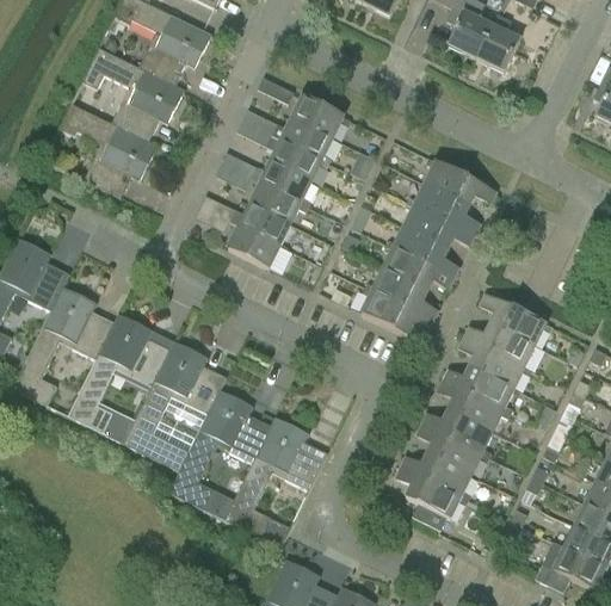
[(176,86),(186,65),(196,69),(213,35),(148,4),(141,0),(122,0),(115,17),(130,25),(133,19),(158,32),(140,68),(176,86)]
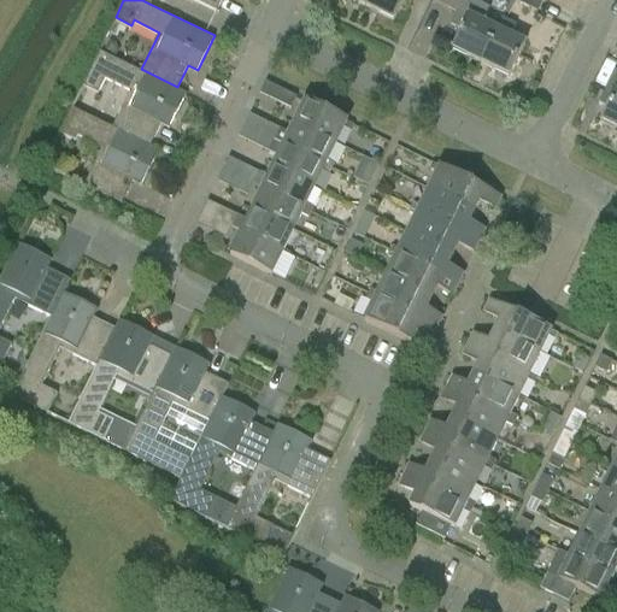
[(366,0),(366,1),(394,16),(401,0),(366,0)]
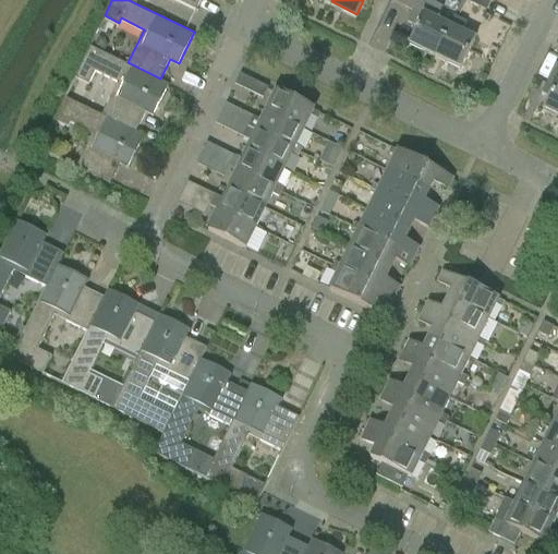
[(412,9),(408,19),(416,23),(409,40),(435,52),(449,22),(437,16),(444,4),(434,0),(395,0),(412,9)]
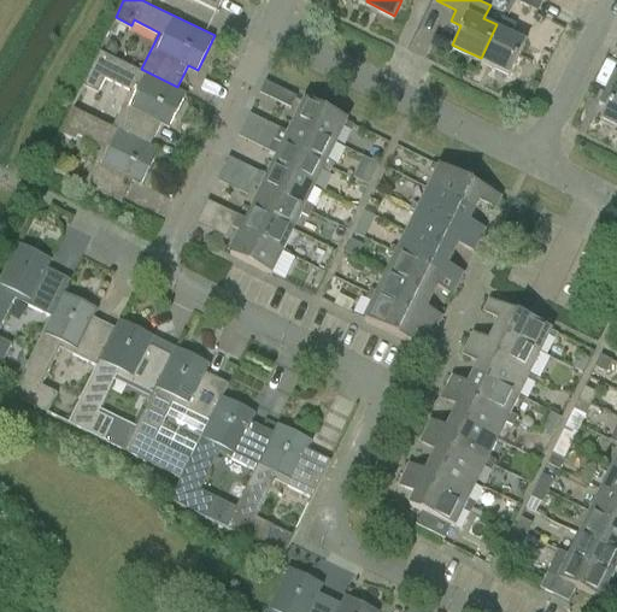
[(516,22),(503,15),(498,24),(497,24),(481,58),(509,72),(526,39),(511,31),(516,22)]
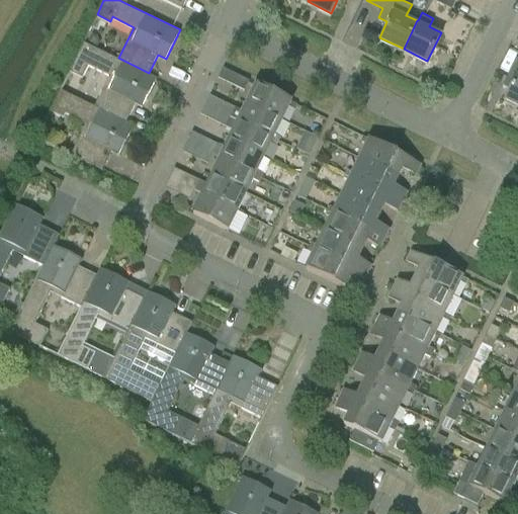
[(91,31),(86,41),(96,47),(99,40),(97,33),(91,31)]
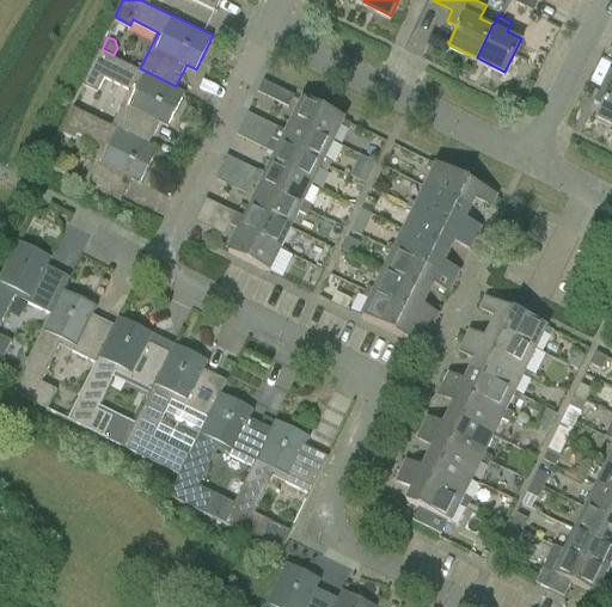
[(176,86),(140,68),(99,48),(87,73),(103,80),(105,75),(130,87),(111,124),(148,143),(160,121),(169,124),(185,91),(176,86)]
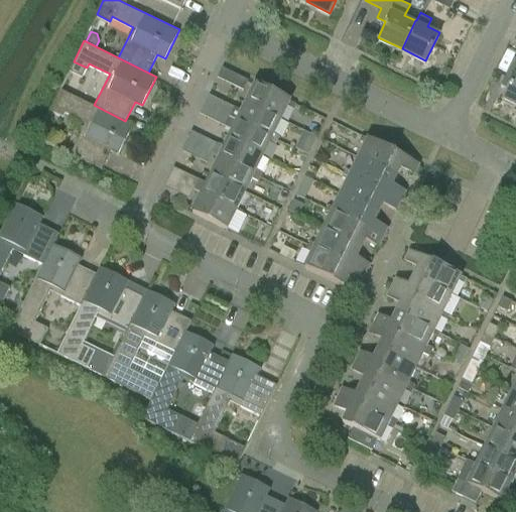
[(515,58),(513,57),(500,85),(507,88),(502,99),(515,105),(515,58)]
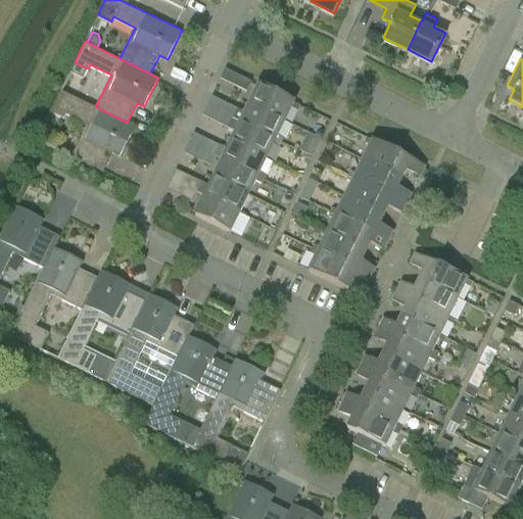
[(246,89),(251,79),(243,75),(238,85),(246,89)]
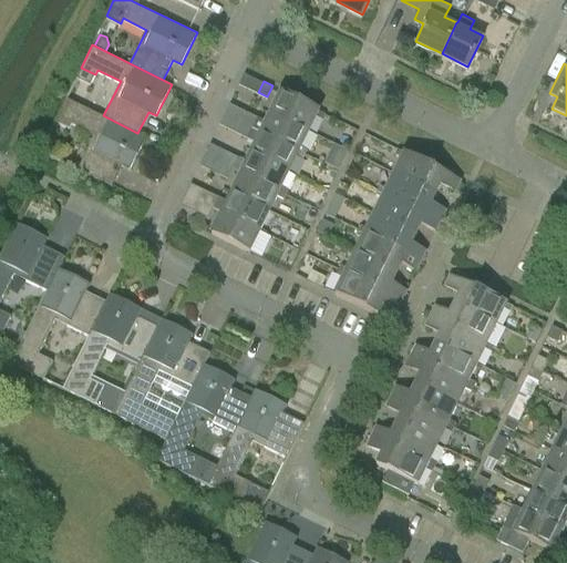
[(271,110),(309,128),(316,113),(322,116),(326,111),(281,89),(271,110)]
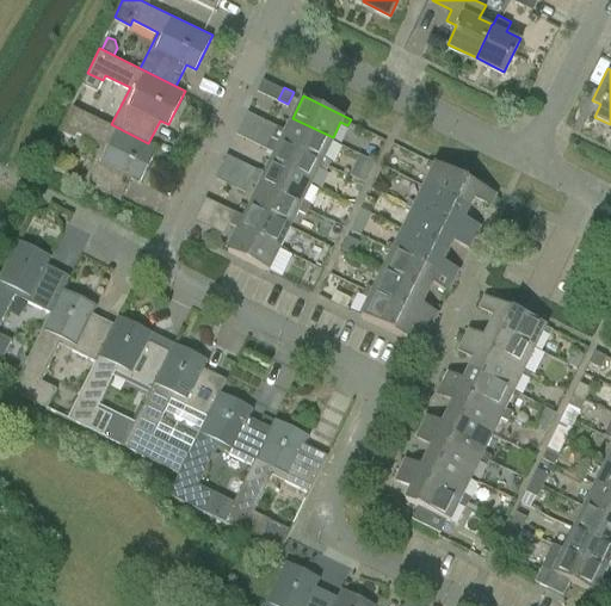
[(84,180),(121,198),(121,199),(133,175),(141,180),(158,148),(148,143),(111,124),(72,104),(60,129),(75,136),(78,131),(102,143),(84,180)]
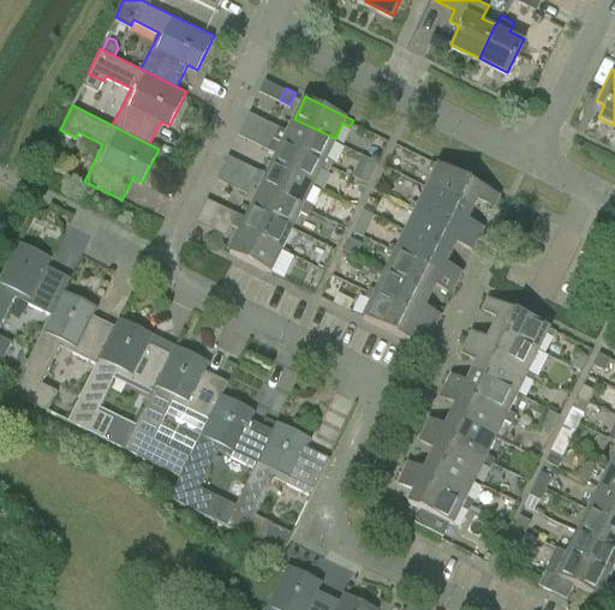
[(335,138),(294,119),(288,130),(270,120),(266,131),(332,163),(334,159),(327,156),(335,138)]
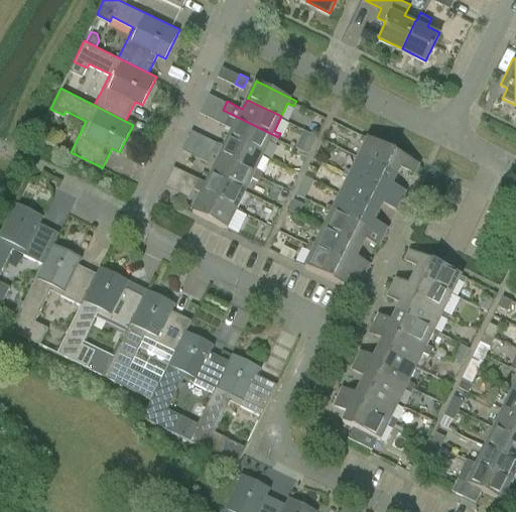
[(229,136),(263,153),(270,139),(276,141),(278,137),(223,110),(218,120),(233,128),(229,136)]
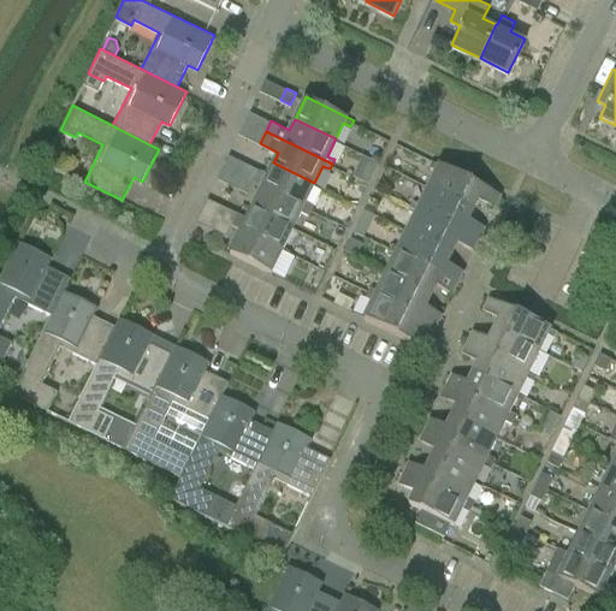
[(428,184),(474,207),(481,190),(487,194),(485,199),(493,202),(499,191),(432,159),(430,165),(437,167),(428,184)]
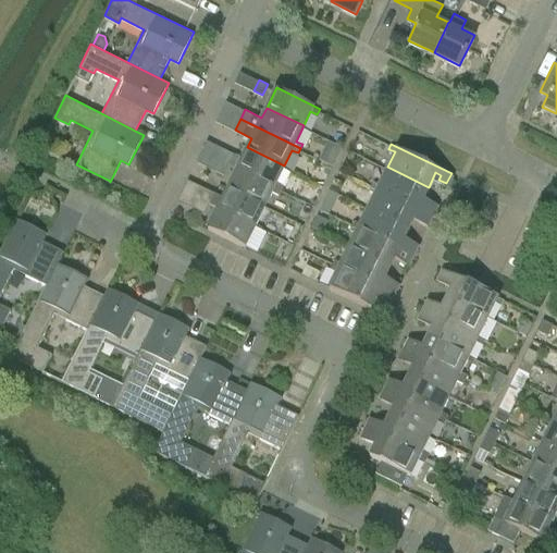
[(221,158),(281,187),(283,183),(277,180),(284,166),(247,147),(243,157),(225,148),(221,158)]
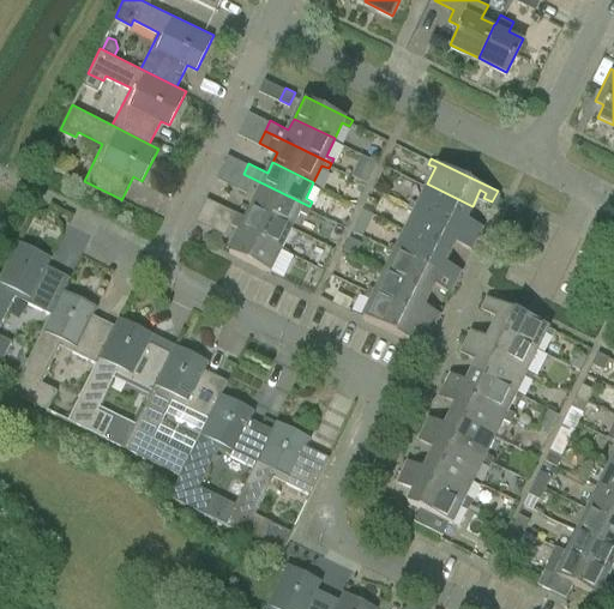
[(252,205),(293,225),(301,207),(307,211),(309,206),(244,174),(238,186),(247,191),(252,180),(262,185),(252,205)]
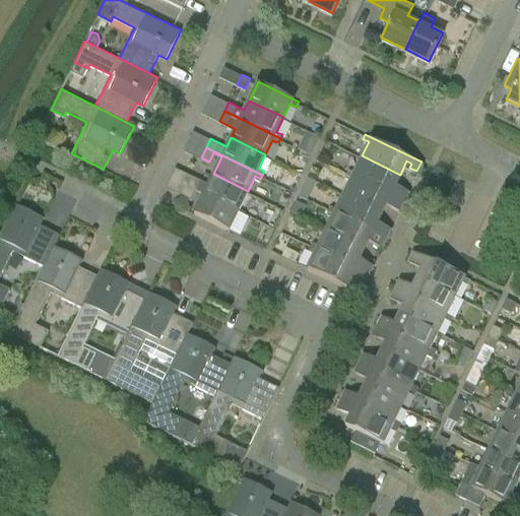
[(346,171),(403,199),(407,190),(400,186),(398,190),(393,187),(400,175),(362,155),(354,170),(348,167),(346,171)]
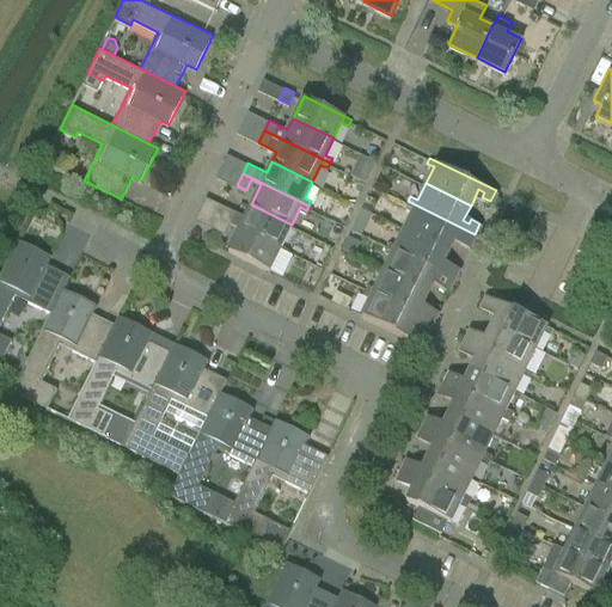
[(404,226),(450,249),(457,233),(463,235),(460,240),(469,245),(475,234),(408,201),(405,207),(412,209),(404,226)]
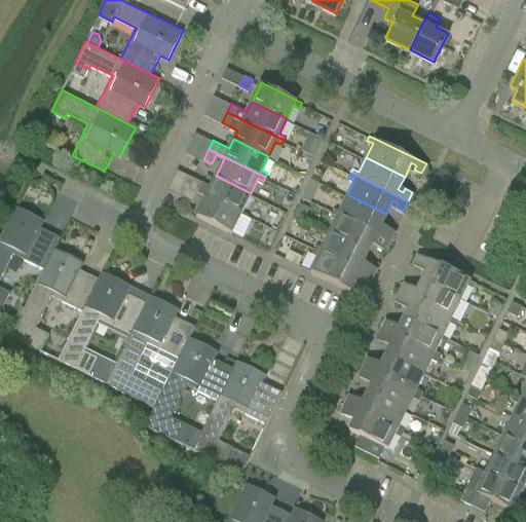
[(211,185),(202,181),(195,177),(191,186),(248,214),(250,210),(243,207),(251,193),(216,176),(211,185)]
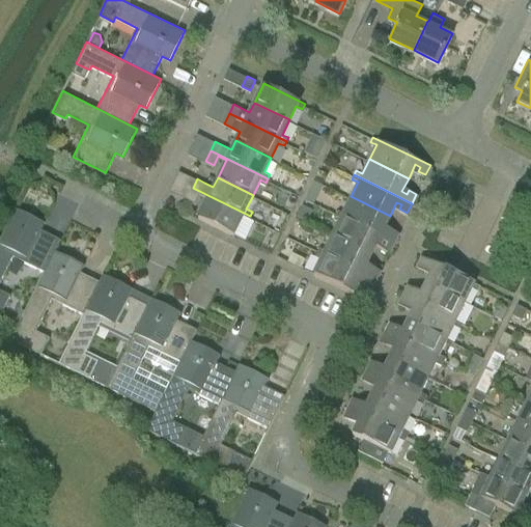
[(200,193),(207,197),(199,216),(234,232),(243,217),(248,220),(250,216),(193,188),(188,198),(195,202),(200,193)]
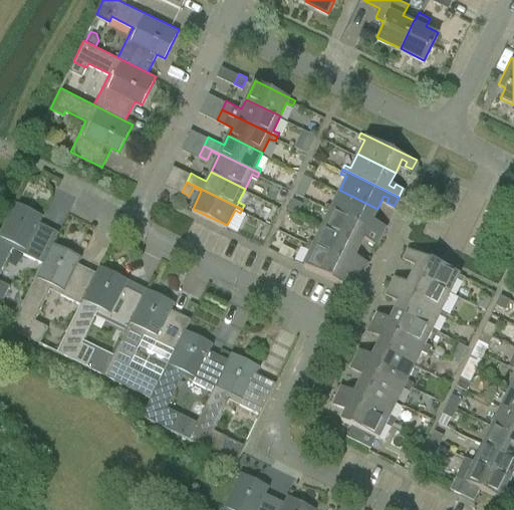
[(325,205),(381,233),(386,224),(377,221),(376,224),(371,222),(377,209),(339,190),(332,204),(327,202),(325,205)]
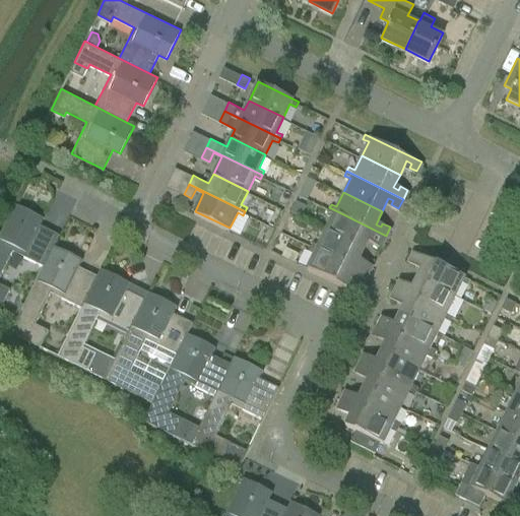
[(34,212),(15,202),(0,233),(0,303),(2,304),(10,287),(0,281),(0,275),(13,249),(45,264),(54,244),(59,234),(30,219),(34,212)]
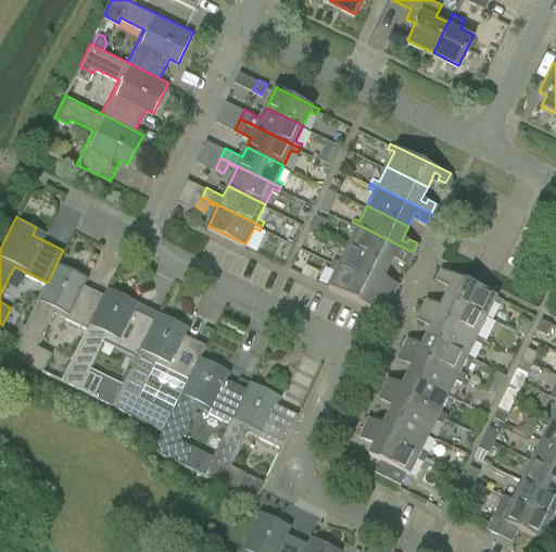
[(348,245),(389,265),(396,251),(402,253),(400,258),(407,261),(413,252),(352,222),(350,226),(355,229),(348,245)]
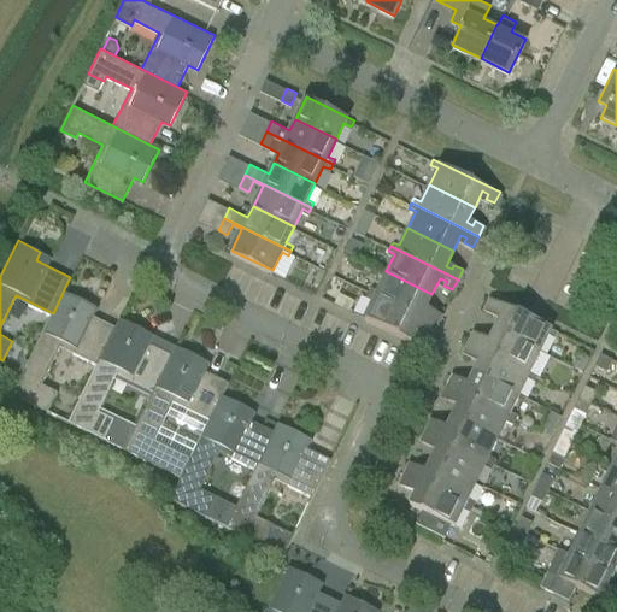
[(369,289),(436,323),(441,312),(433,307),(430,312),(424,310),(432,294),(386,271),(377,288),(371,286),(369,289)]
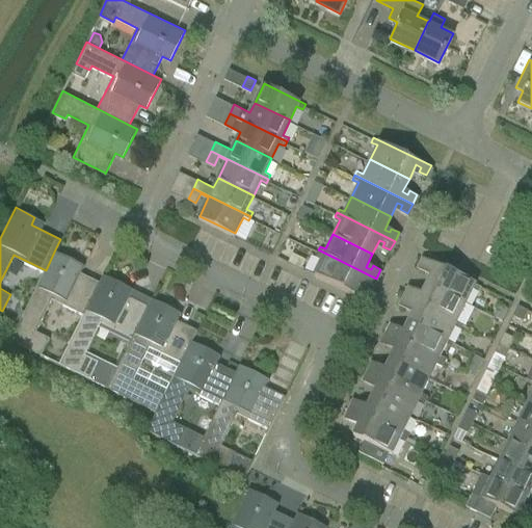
[(37,330),(53,297),(84,313),(100,282),(70,267),(74,259),(55,249),(46,270),(11,339),(42,353),(50,336),(37,330)]
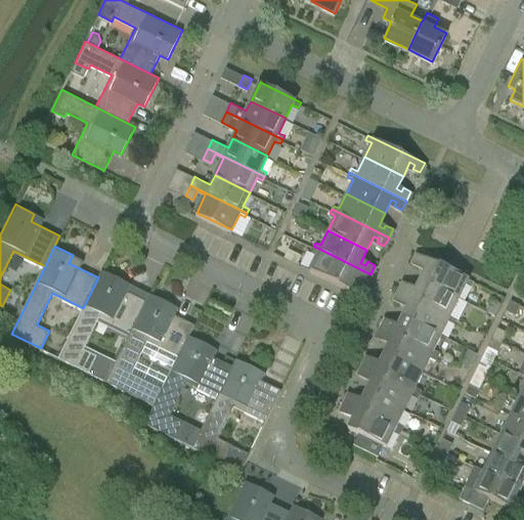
[(370,274),(313,246),(311,250),(317,253),(310,268),(349,287),(355,273),(360,276),(358,279),(366,284),(370,274)]
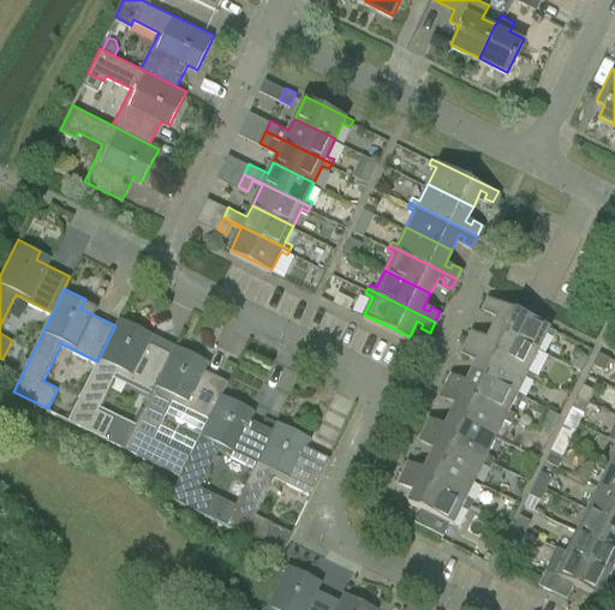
[(347,309),(352,299),(338,292),(333,301),(347,309)]
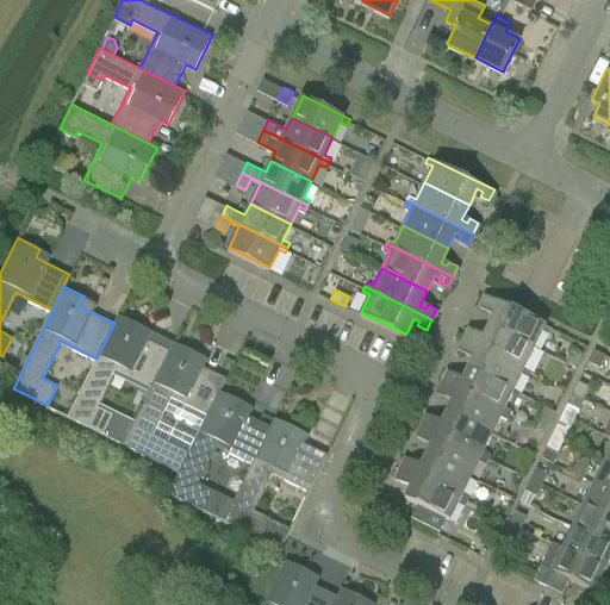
[(490,323),(534,344),(542,328),(549,331),(553,325),(486,293),(480,305),(489,309),(491,305),(497,307),(490,323)]
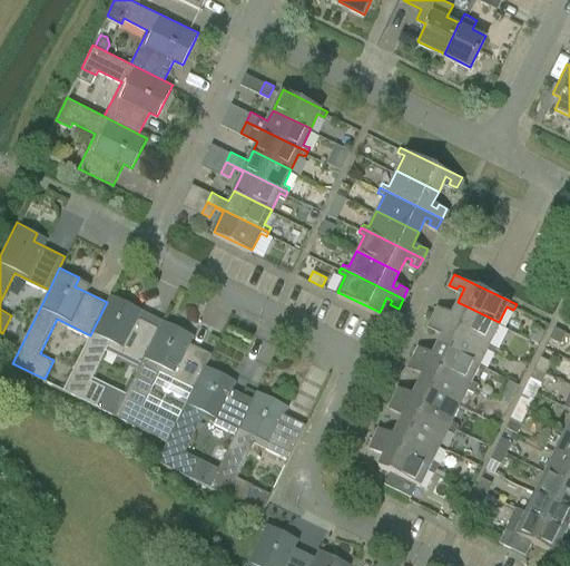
[(127,311),(131,302),(111,293),(107,302),(90,335),(64,389),(96,405),(105,386),(91,379),(108,343),(143,360),(159,327),(127,311)]
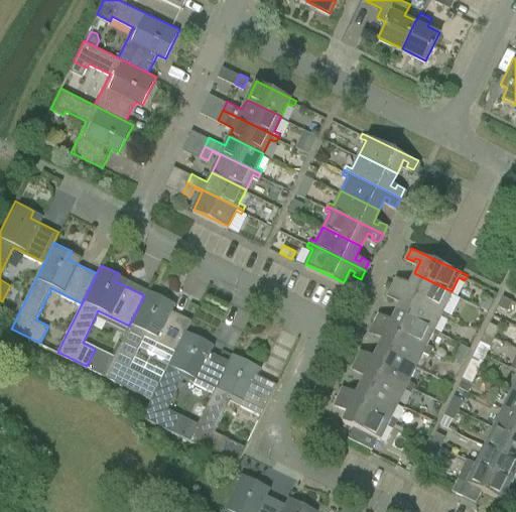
[(393,284),(448,312),(452,307),(445,304),(452,291),(414,273),(408,285),(403,283),(405,278),(397,275),(393,284)]
